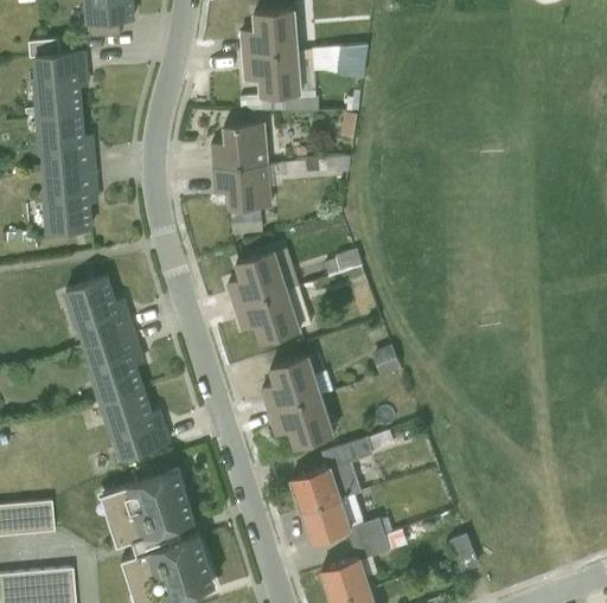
[(89,23),(90,36),(120,33),(120,19),(133,18),(132,0),(84,0),(87,23),(89,23)]
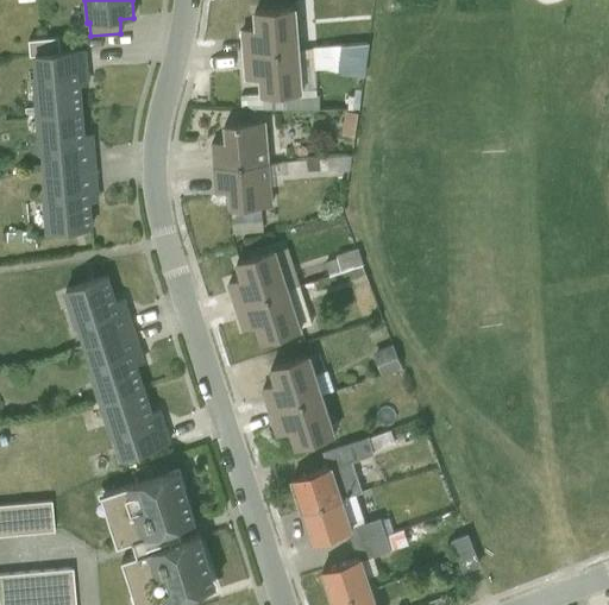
[(243,31),(244,55),(300,51),(296,10),(255,12),(257,30),(243,31)]
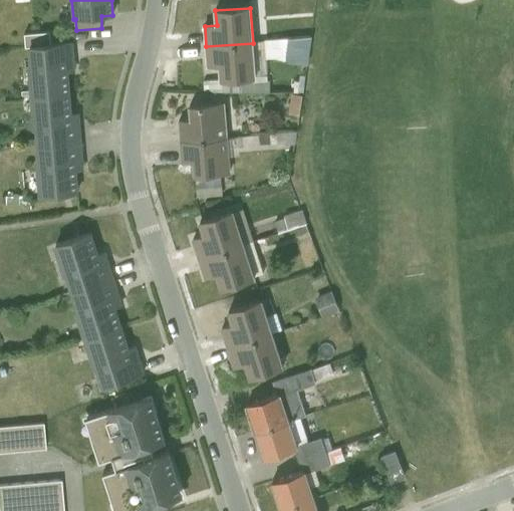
[(311,38),(312,28),(292,27),(289,39),(311,38)]
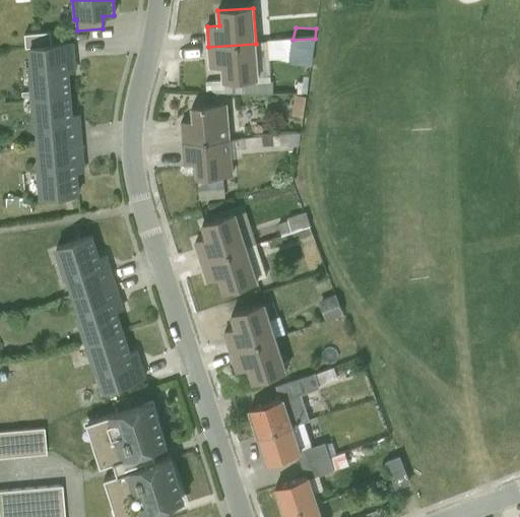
[(27,65),(29,99),(69,95),(67,73),(74,72),(72,45),(52,46),(51,33),(25,35),(26,50),(28,50),(29,65),(27,65)]
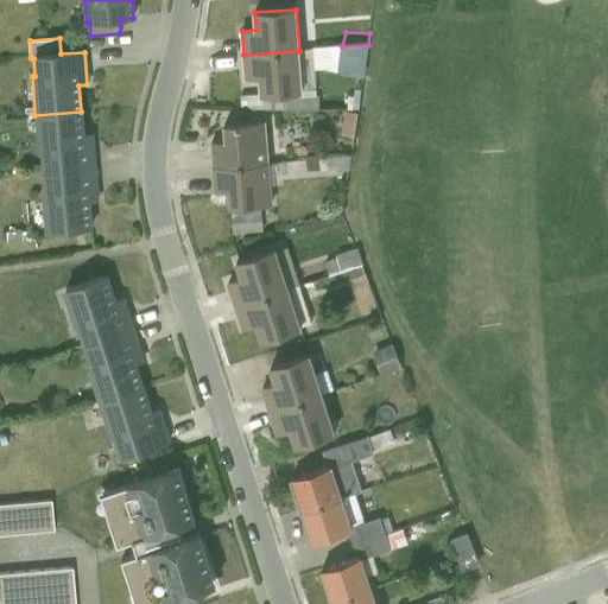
[(329,95),(317,95),(316,70),(325,68),(365,77),(371,44),(368,45),(342,46),(299,51),(244,55),(246,77),(260,77),(261,94),(242,96),(242,109),(329,109),(329,95)]
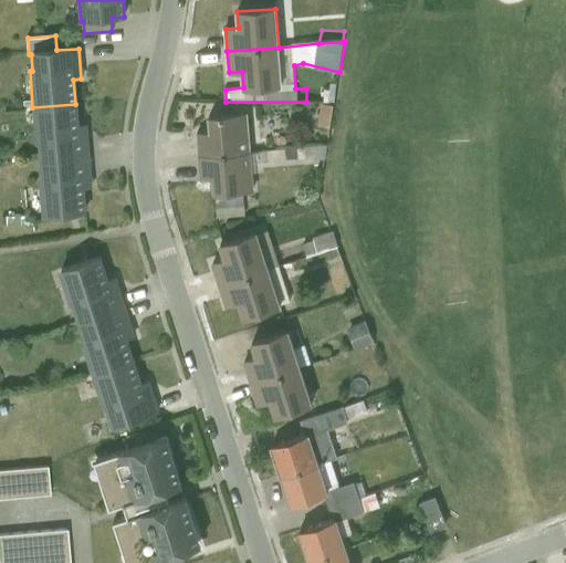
[(41,162),(88,157),(85,127),(77,127),(75,104),(32,107),(35,143),(39,143),(41,162)]
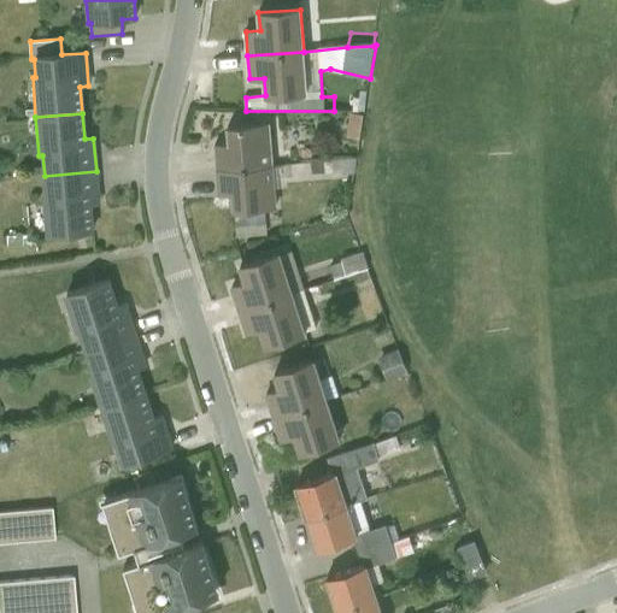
[(347,137),(360,139),(363,115),(351,113),(347,137)]
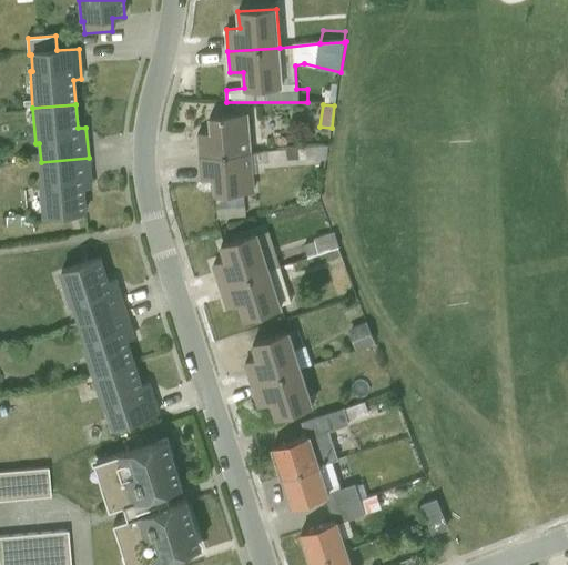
[(198,134),(200,158),(252,153),(249,114),(210,118),(211,133),(198,134)]
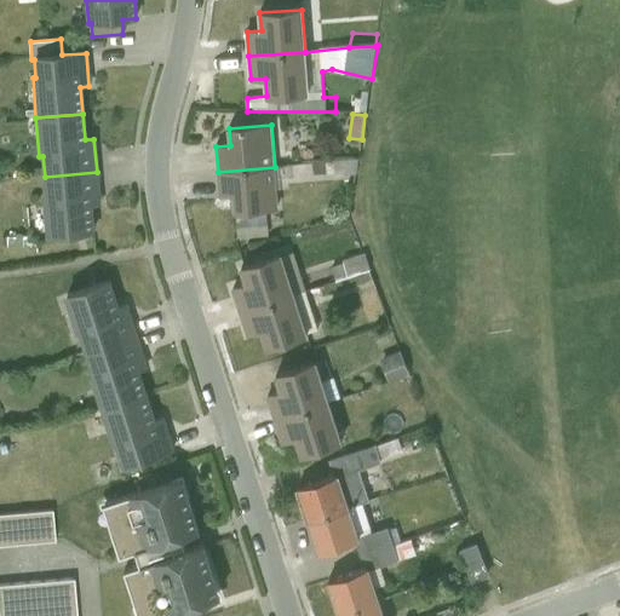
[(352,176),(351,160),(329,161),(331,176),(334,176),(334,177),(352,176)]
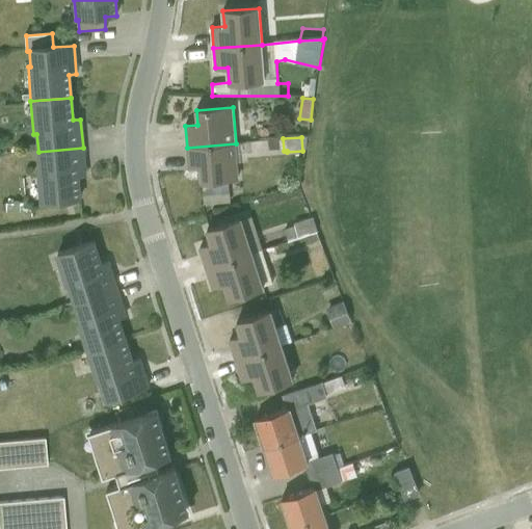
[(203,182),(239,180),(236,143),(187,148),(188,167),(201,166),(203,182)]
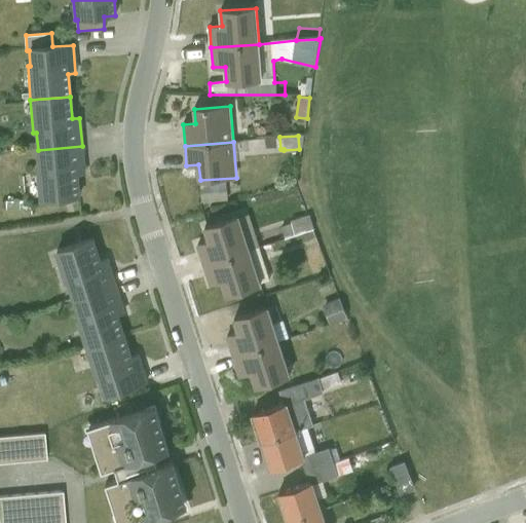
[(37,167),(39,200),(79,197),(77,175),(84,174),(82,146),(38,150),(39,167),(37,167)]
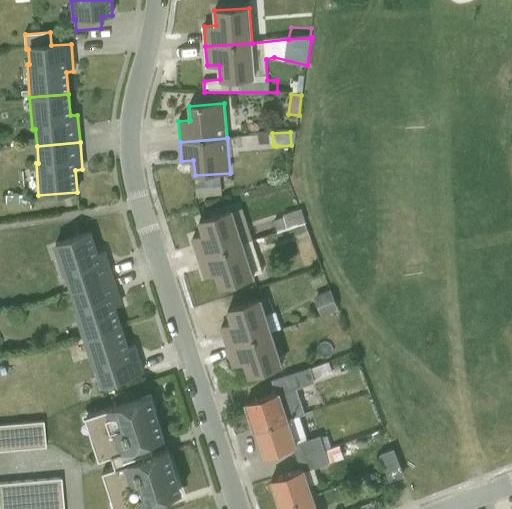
[(277,234),(307,224),(301,210),(283,216),(284,218),(273,222),(277,234)]
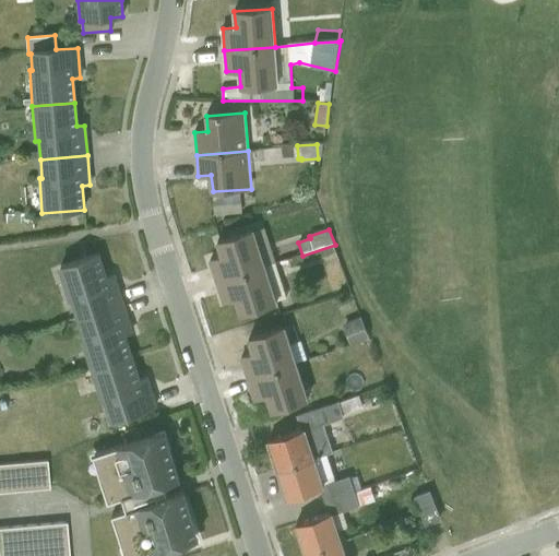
[(210,261),(216,283),(266,267),(254,231),(217,243),(222,258),(210,261)]
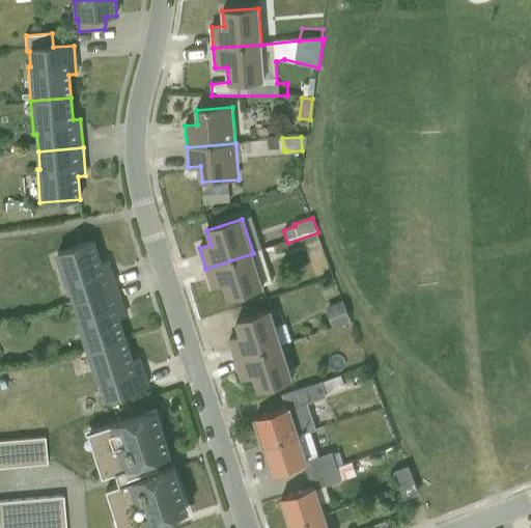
[(74,303),(116,289),(107,261),(101,265),(93,242),(55,254),(65,285),(67,284),(74,303)]
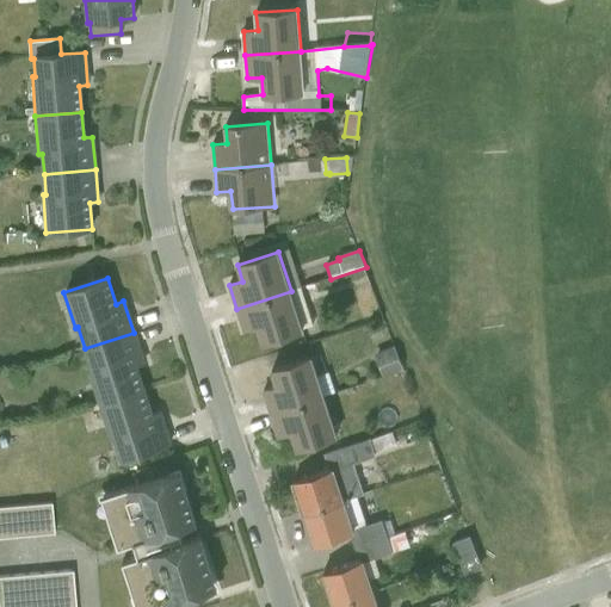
[(264,342),(303,329),(303,328),(313,326),(302,287),(291,291),(236,309),(244,330),(258,327),(264,342)]
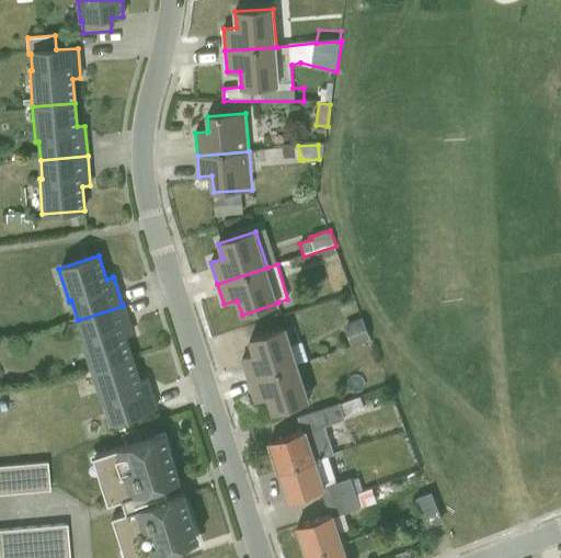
[(81,340),(92,373),(132,360),(125,337),(132,333),(123,306),(78,320),(83,339),(81,340)]
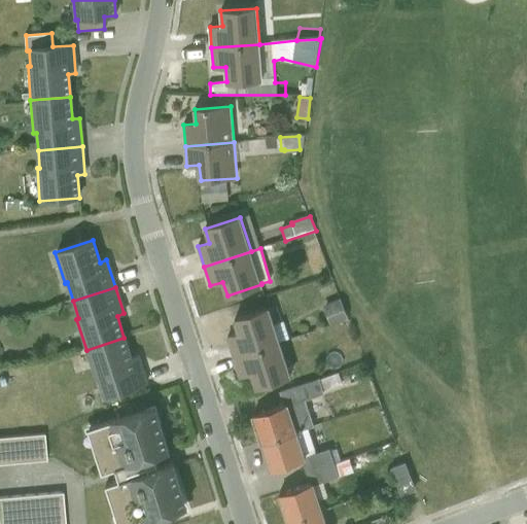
[(322,306),(330,325),(348,319),(340,299),(322,306)]
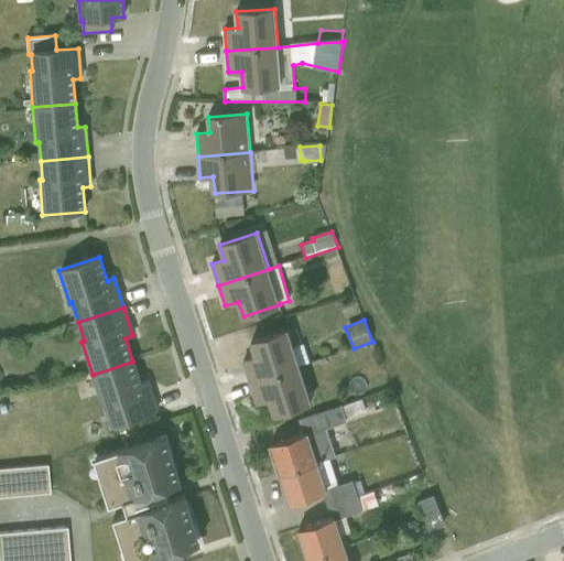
[(243,362),(250,383),(300,367),(310,364),(303,345),(293,347),(288,330),(251,342),(256,357),(243,362)]
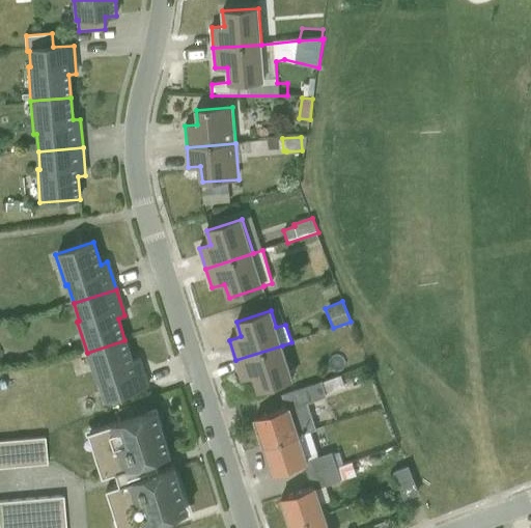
[(105,400),(147,387),(139,359),(132,361),(124,340),(87,353),(96,382),(99,381),(105,400)]
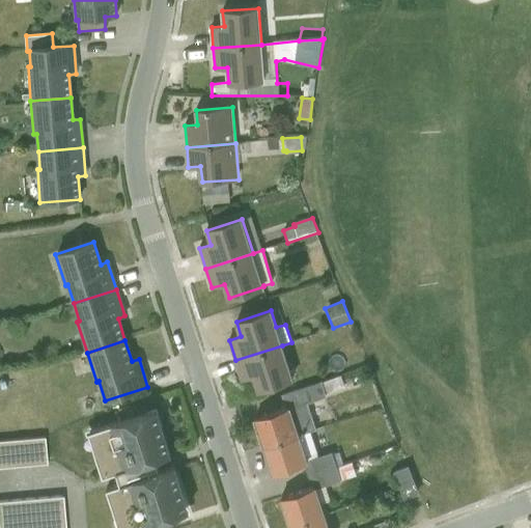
[(258,390),(292,379),(282,345),(235,360),(242,380),(253,376),(258,390)]
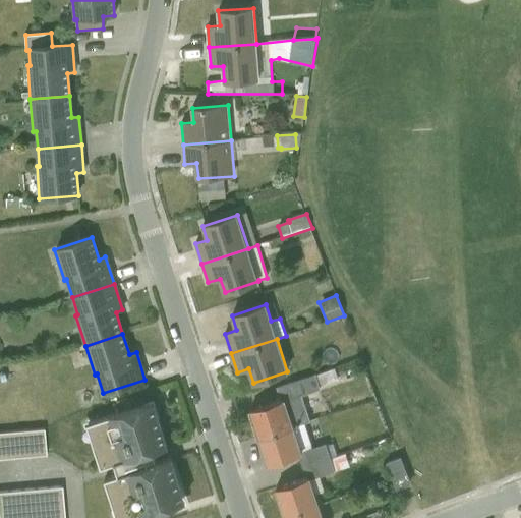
[(259,438),(302,424),(309,421),(301,396),(321,390),(320,386),(338,380),(334,369),(315,376),(315,375),(277,388),(281,401),(250,410),(259,438)]
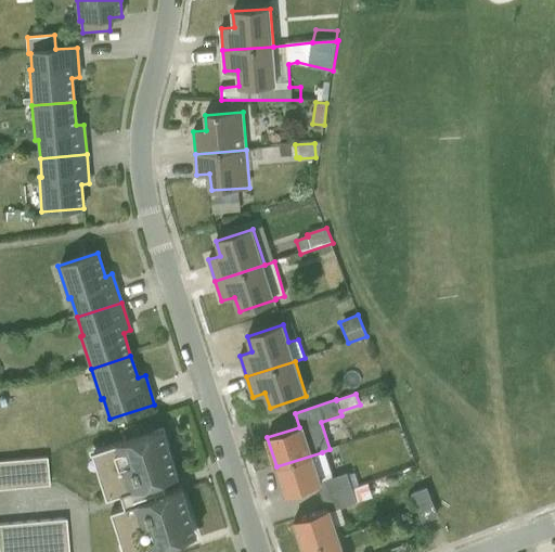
[(105,498),(177,476),(163,429),(92,451),(105,498)]
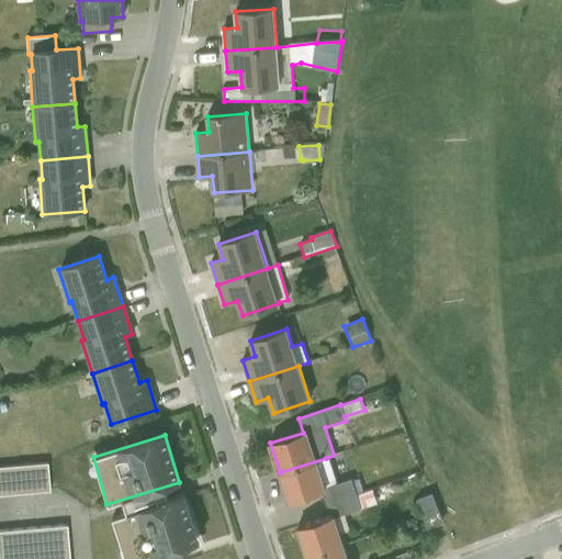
[(280,472),(289,502),(322,492),(327,507),(358,498),(357,494),(360,492),(360,491),(362,491),(359,480),(352,482),(351,480),(335,484),(326,458),(280,472)]
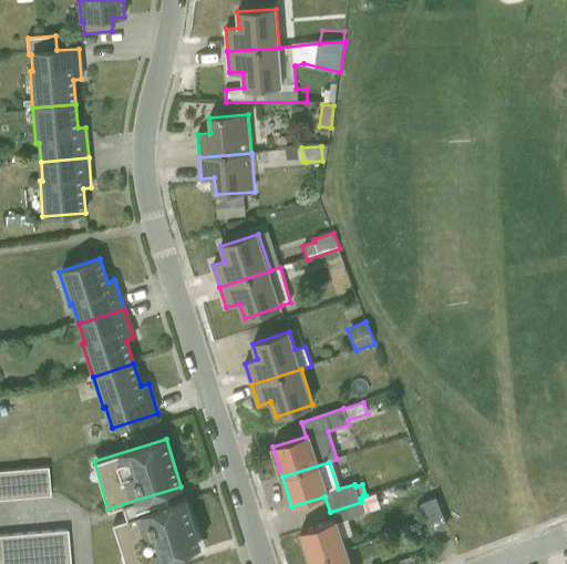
[(0,499),(48,495),(45,467),(0,470),(0,499)]
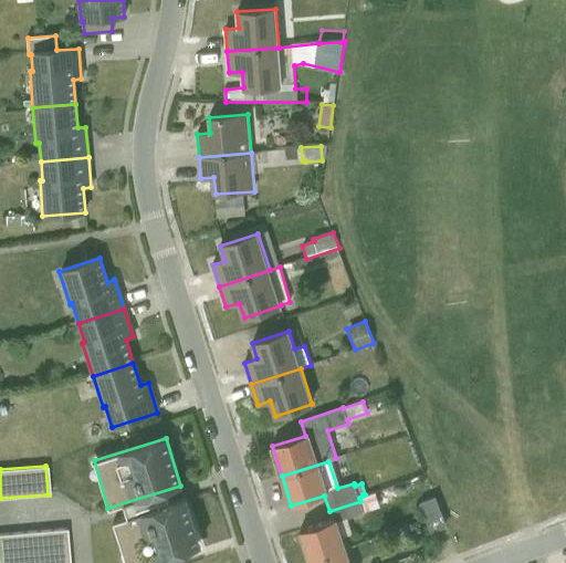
[(145,562),(200,545),(185,498),(114,521),(127,562),(145,562)]
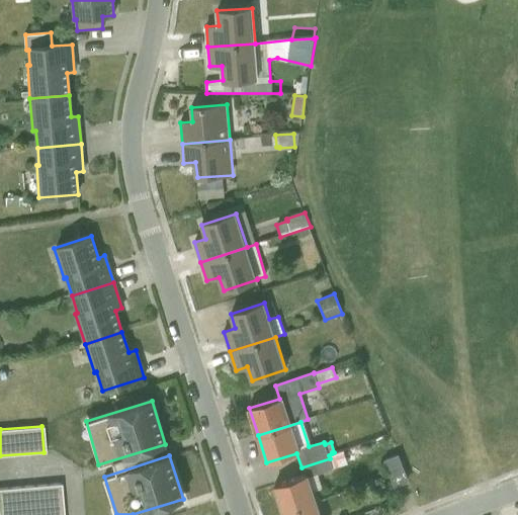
[(395,485),(407,481),(397,455),(385,459),(395,485)]
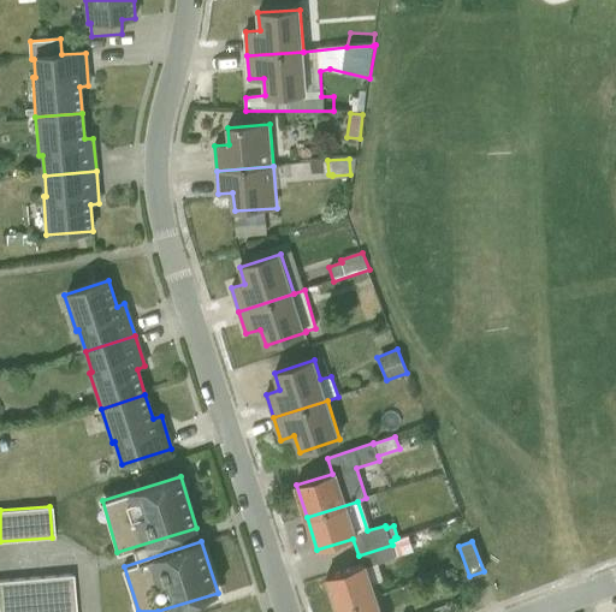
[(337,610),(375,598),(365,566),(396,557),(392,545),(359,556),(362,565),(326,577),(337,610)]
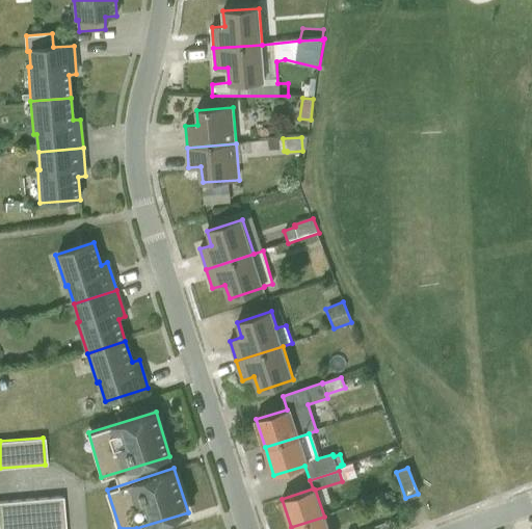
[(63,528),(61,497),(0,502),(0,528),(63,528)]
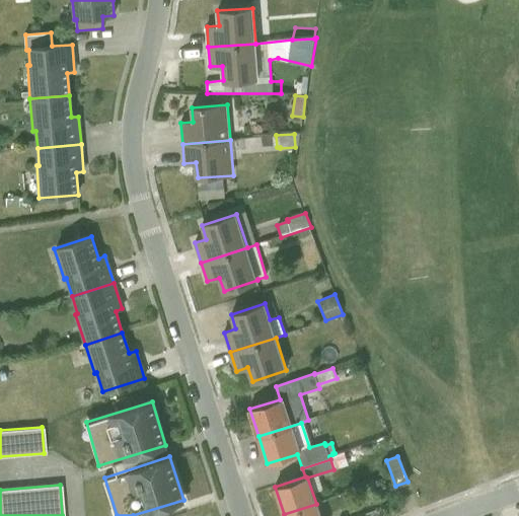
[(284,514),(284,515),(319,515),(316,504),(284,514)]
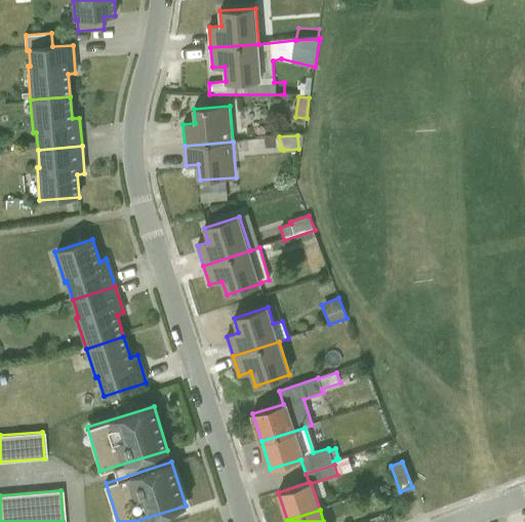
All buildings are outlined.
